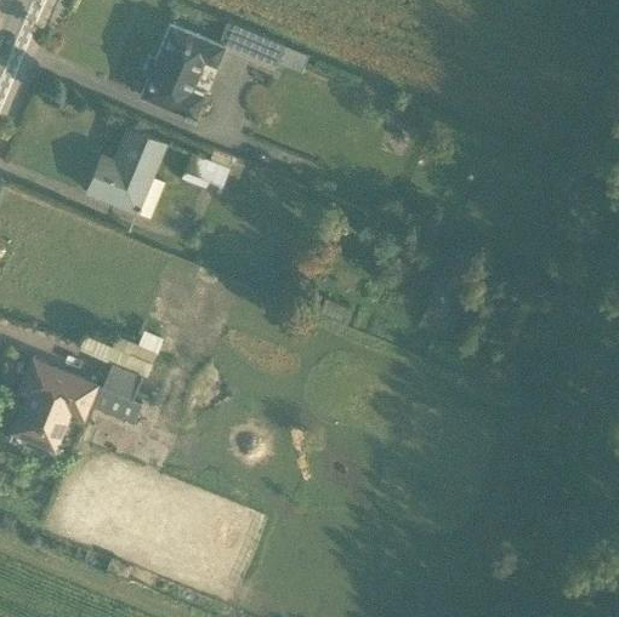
[(225,49),(170,26),(140,97),(194,120),(204,97),(192,92),(204,66),(215,70),(225,49)]
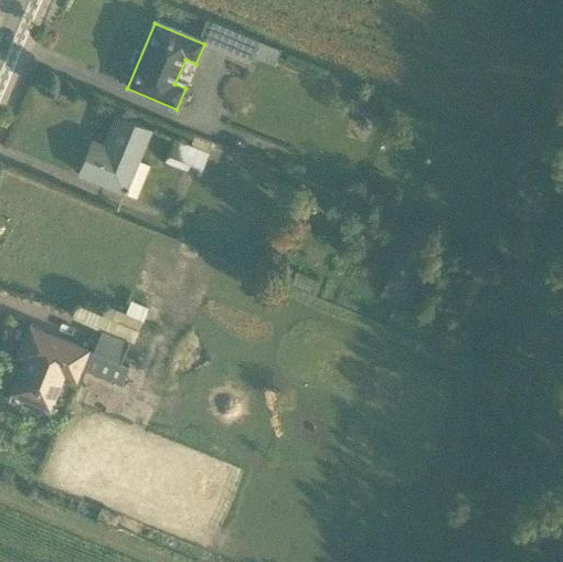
[(213,23),(204,44),(251,63),(259,43),(213,23)]
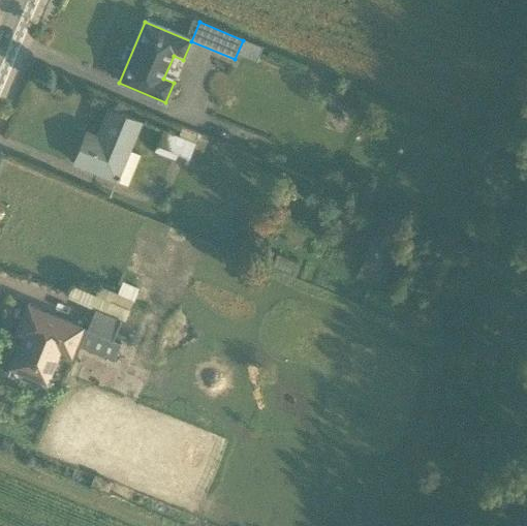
[(87,132),(74,163),(128,185),(141,155),(130,151),(142,122),(107,109),(97,136),(87,132)]
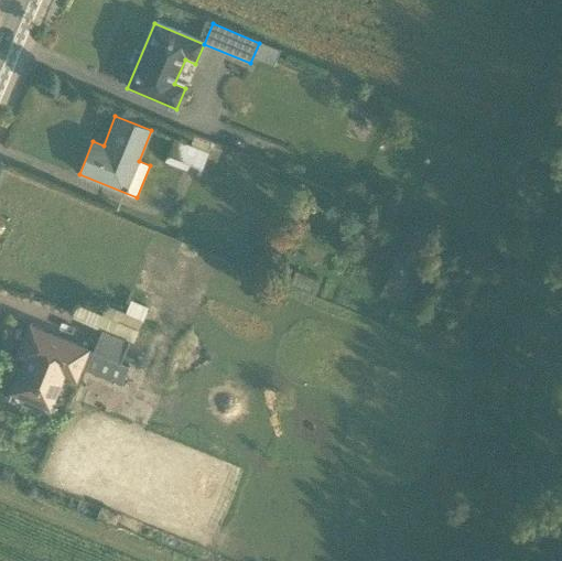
[(194,137),(188,148),(172,141),(163,162),(209,181),(223,149),(194,137)]
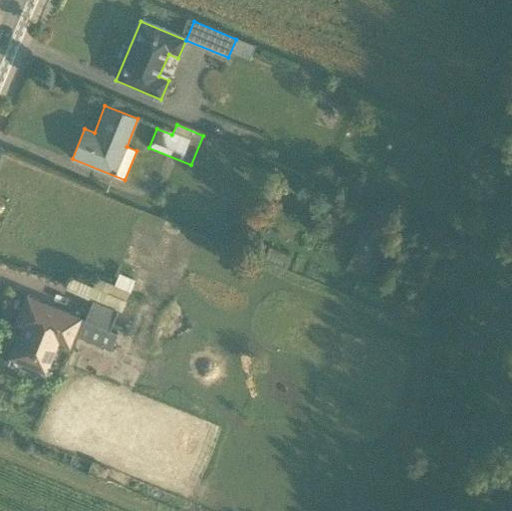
[(83,319),(26,296),(15,324),(21,326),(8,357),(46,372),(56,347),(70,352),(83,319)]
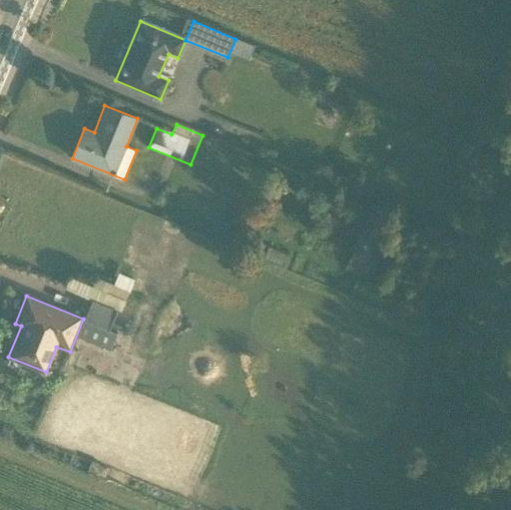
[(114,311),(93,303),(86,322),(107,330),(114,311)]
